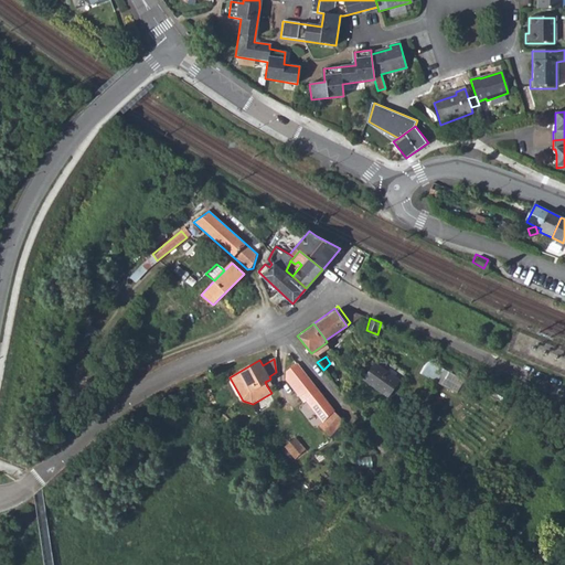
[(286,371),(286,381),(304,402),(318,391),(296,363),(286,371)]
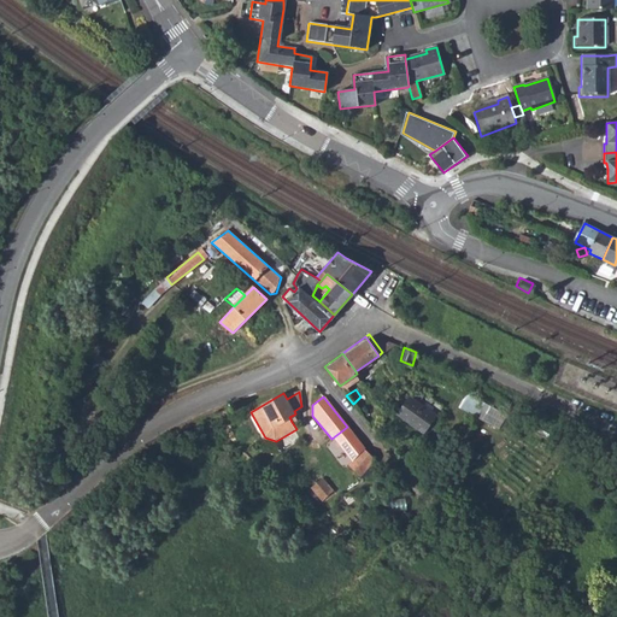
[(410,398),(398,415),(424,434),(436,416),(410,398)]
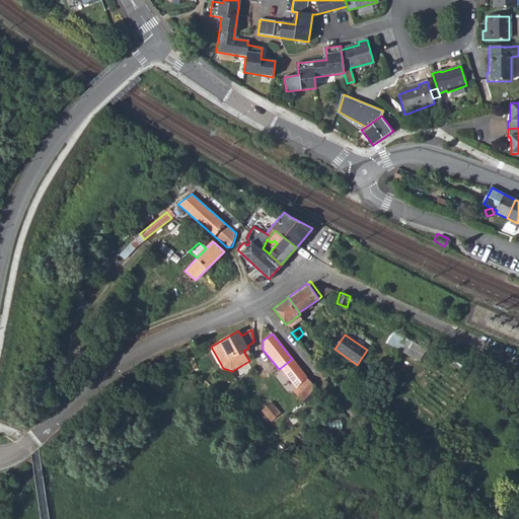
[(299,387),(308,378),(292,359),(279,369),(281,371),(283,369),(299,387)]
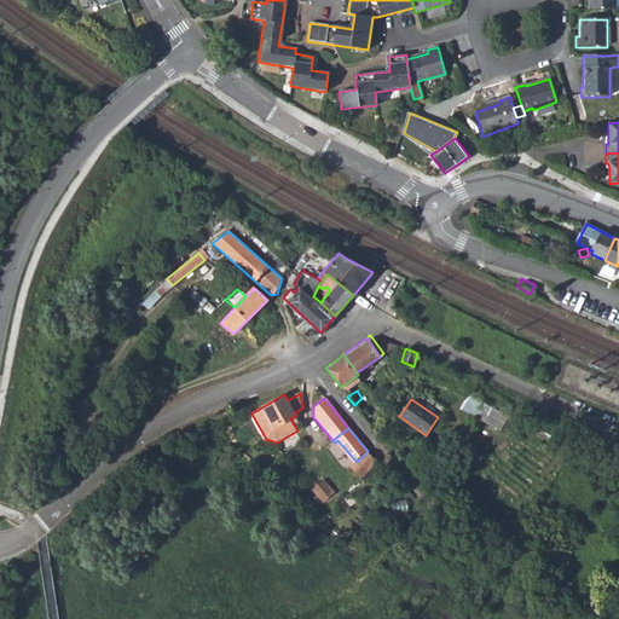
[(379,463),(368,451),(357,462),(352,468),(363,479),(379,463)]
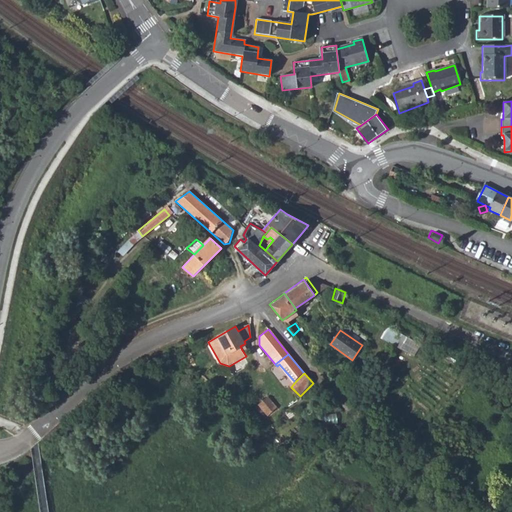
[(266,416),(276,407),(267,397),(257,406),(266,416)]
